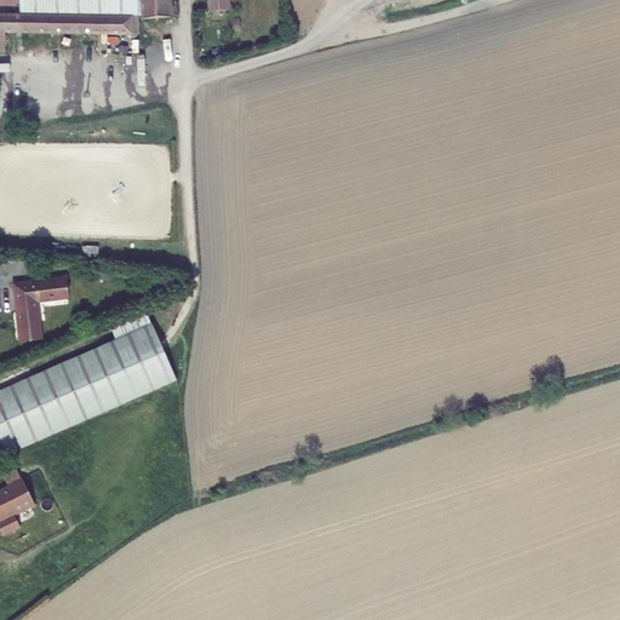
[(0,0),(0,6),(22,6),(22,15),(0,15),(0,32),(6,33),(139,34),(139,16),(144,17),(144,19),(172,17),(171,0),(0,0)]
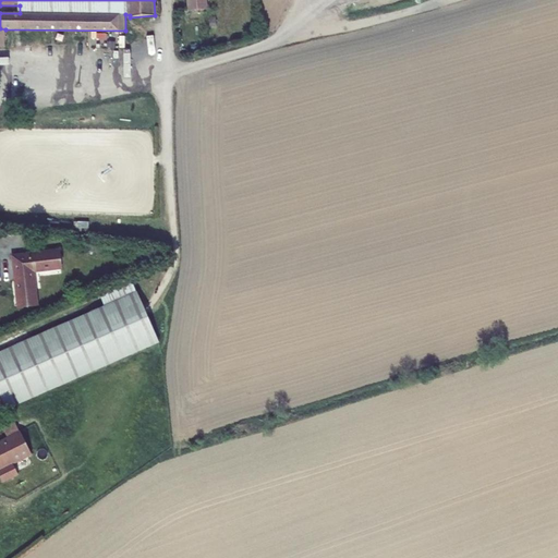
[(186,0),(189,11),(207,10),(206,0),(186,0)]
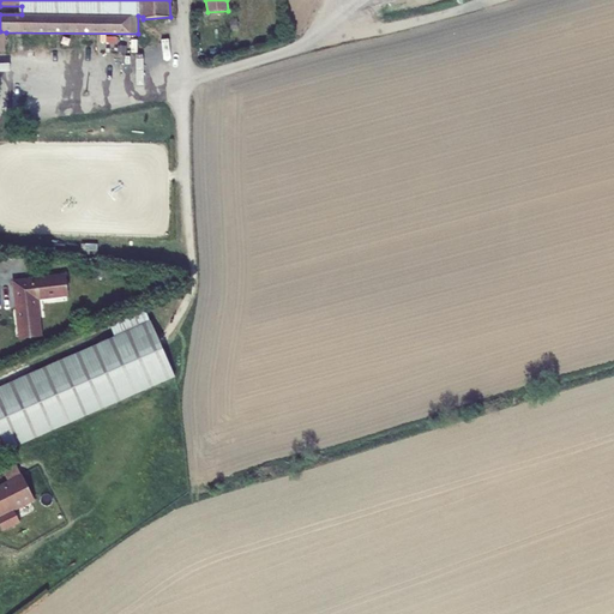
[(84,242),(84,253),(104,253),(104,242),(84,242)]
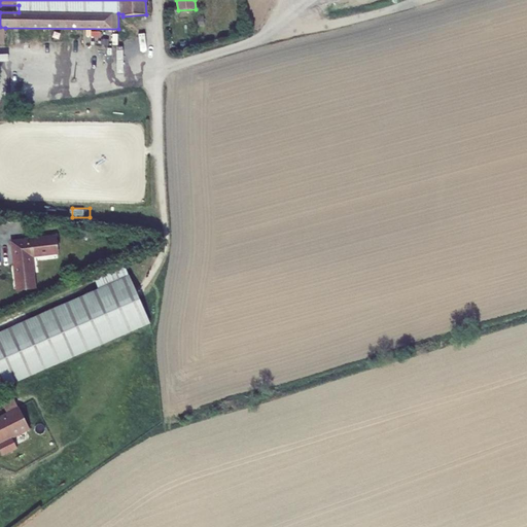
[(56,237),(11,242),(13,262),(16,261),(16,265),(13,265),(18,290),(35,288),(32,256),(58,253),(56,237)]
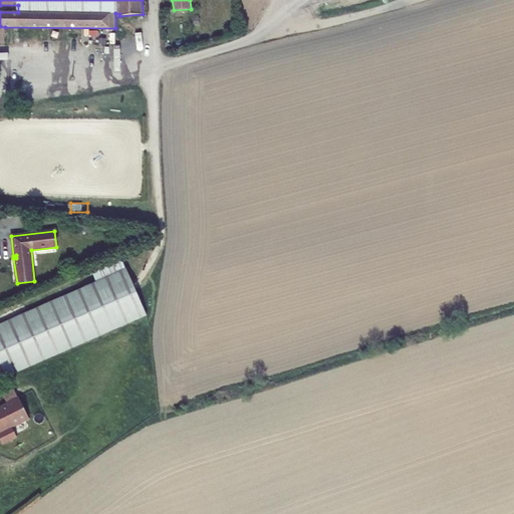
[(119,258),(92,269),(97,281),(124,269),(119,258)]
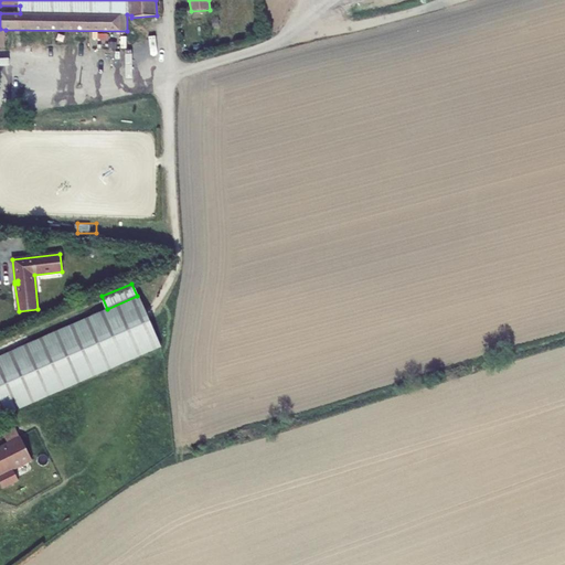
[(0,417),(161,347),(139,296),(137,296),(107,309),(0,355),(0,417)]
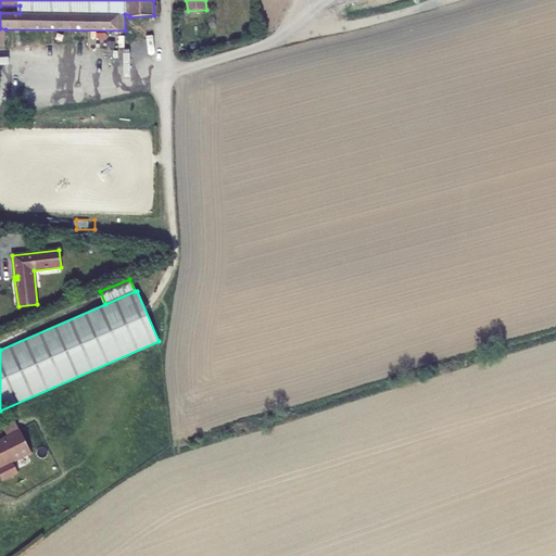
[(21,430),(0,440),(0,475),(2,480),(19,472),(13,462),(32,453),(21,430)]
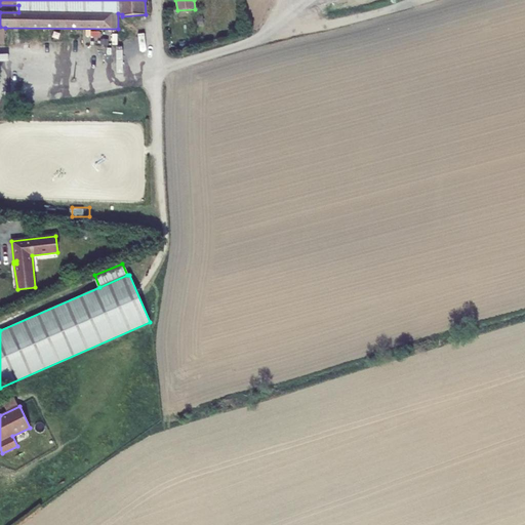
All buildings are outlined.
